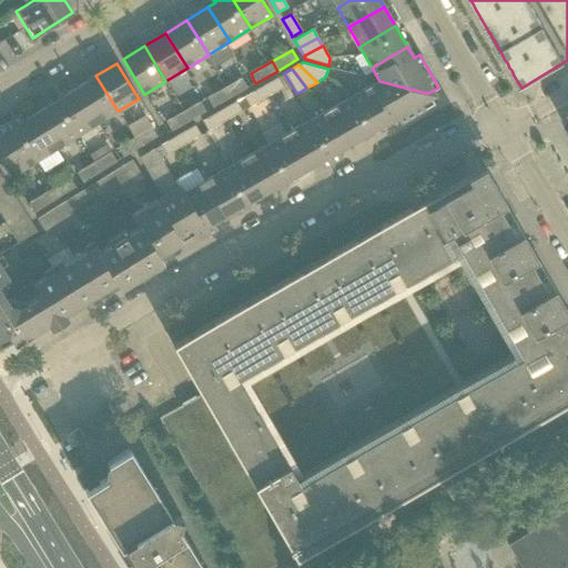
[(95,75),(74,89),(95,124),(118,111),(95,75)]
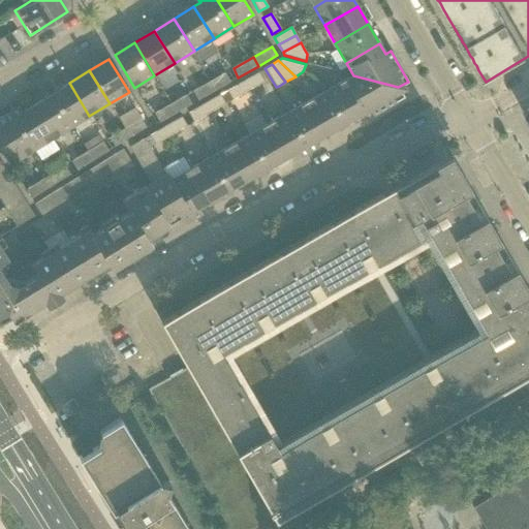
[(225,72),(212,81),(218,89),(230,82),(225,72)]
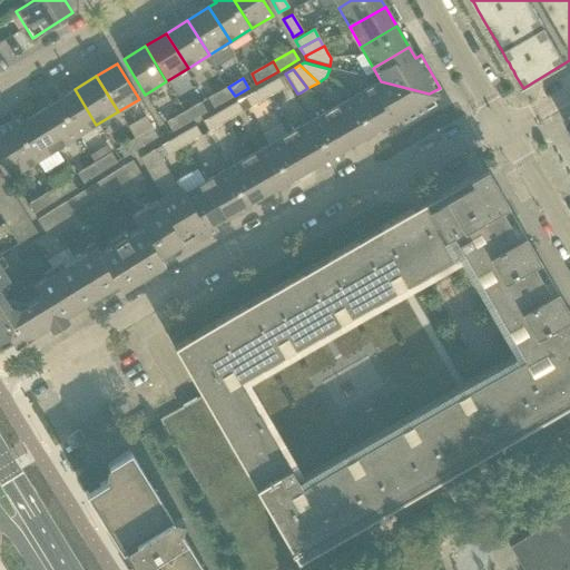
[(278,78),(262,88),(267,97),(284,87),(278,78)]
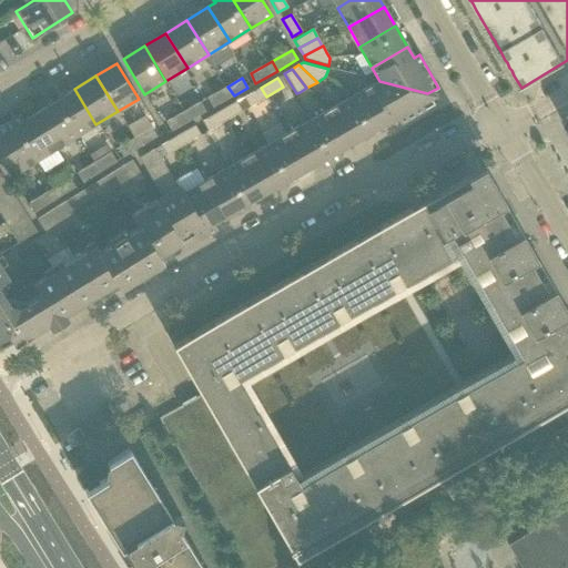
[(379,81),(371,85),(392,121),(397,118),(401,123),(434,104),(427,93),(379,81)]
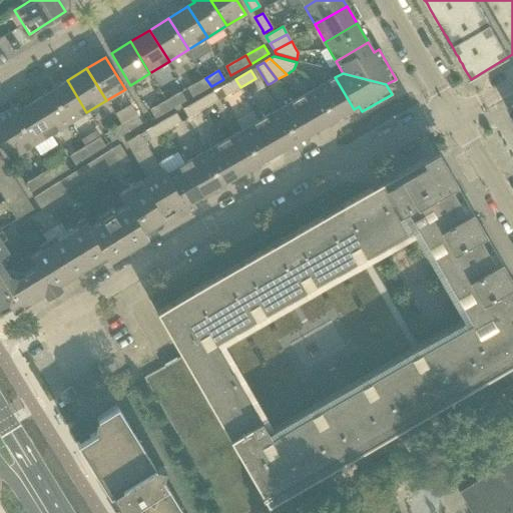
[(323,84),(316,88),(335,120),(342,116),(354,109),(335,77),(323,84)]
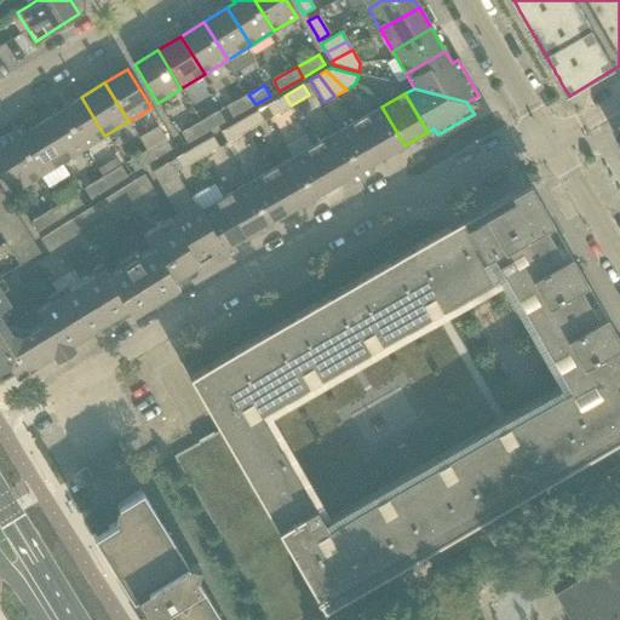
[(256,104),(248,95),(227,107),(233,118),(256,104)]
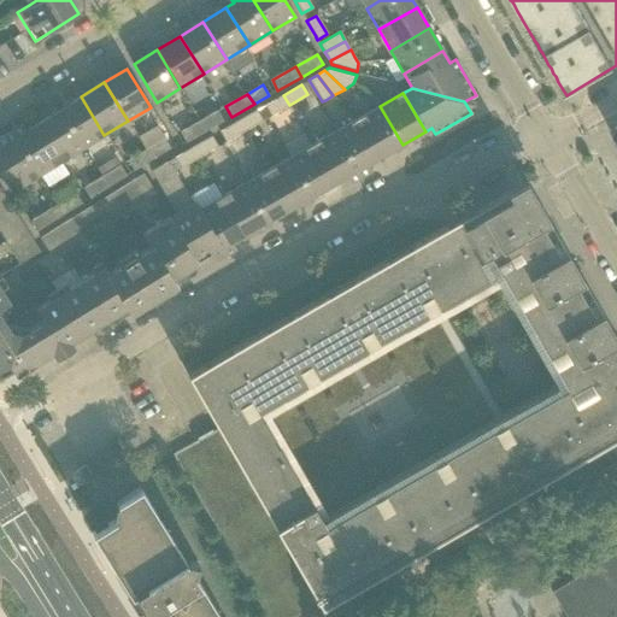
[(283,95),(264,105),(270,116),(289,105),(283,95)]
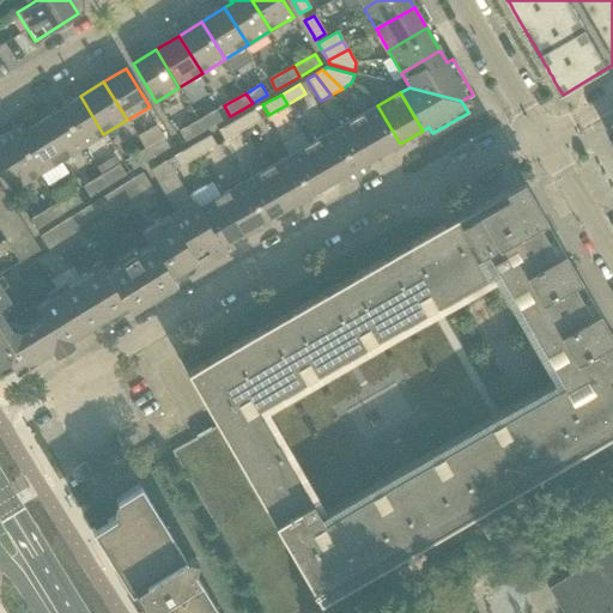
[(80,96),(58,110),(80,149),(103,134),(80,96)]
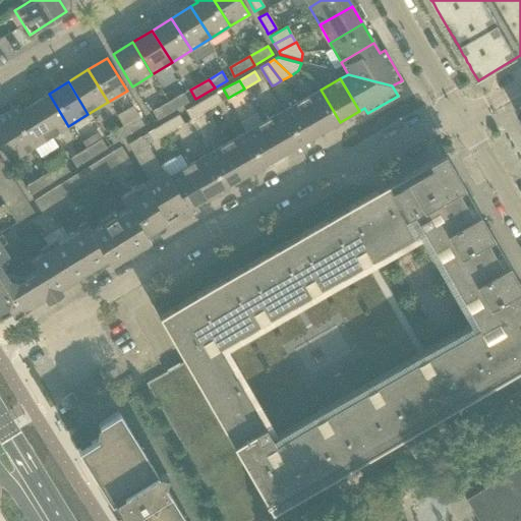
[(321,90),(302,101),(321,133),(340,122),(321,90)]
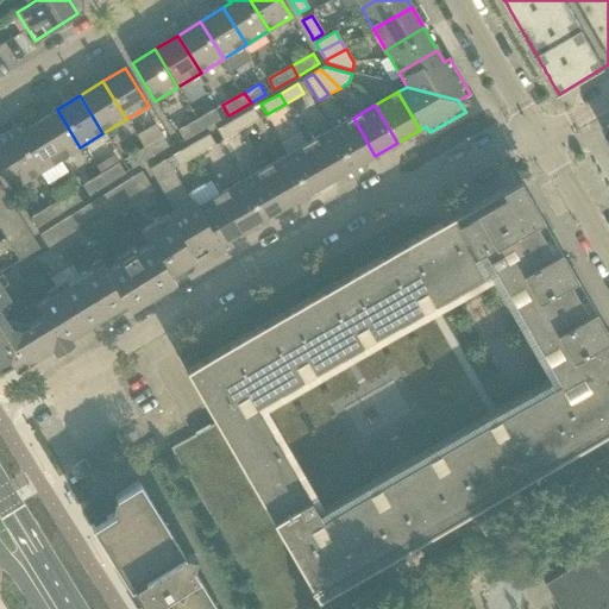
[(214,108),(198,118),(203,129),(221,119),(214,108)]
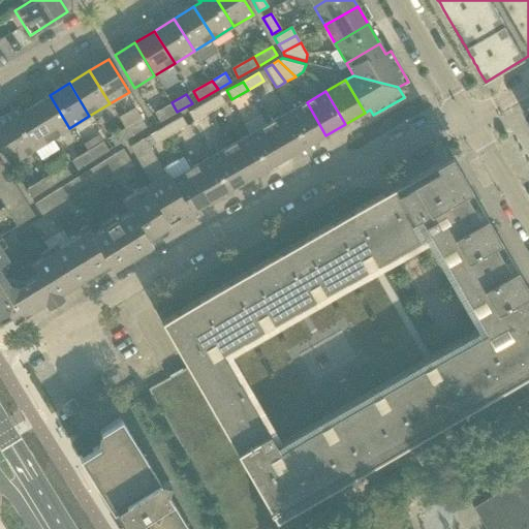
[(220,94),(204,103),(209,113),(225,103),(220,94)]
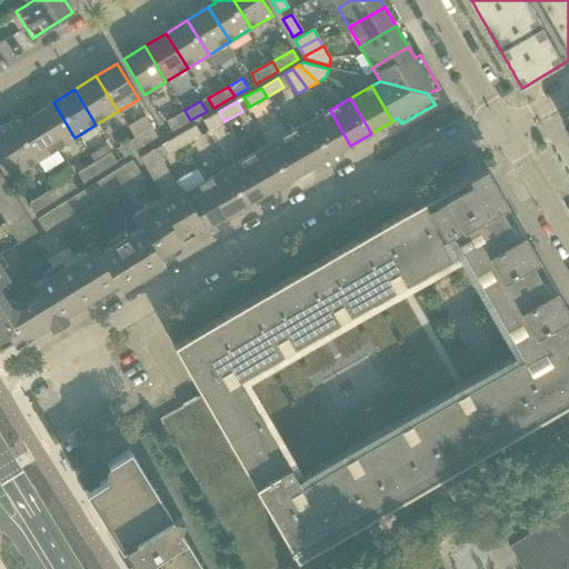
[(53,102),(31,116),(53,151),(75,138),(53,102)]
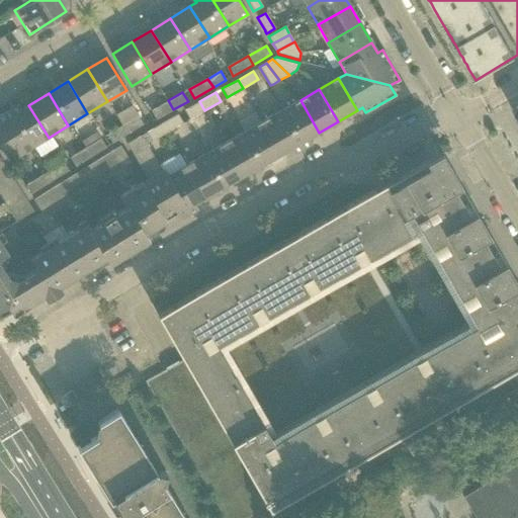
[(168,100),(151,110),(156,119),(173,109),(168,100)]
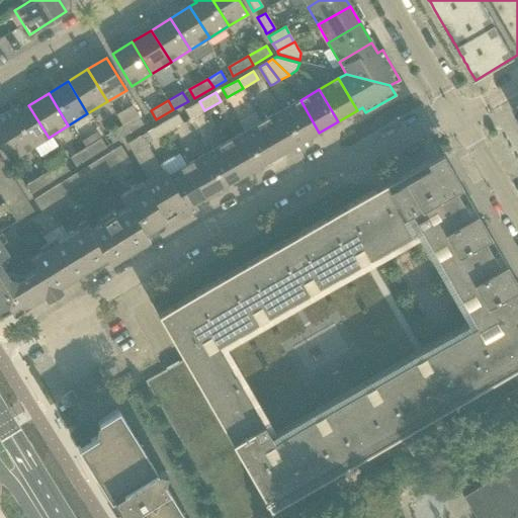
[(300,100),(281,111),(303,149),(312,144),(309,139),(319,133),(300,100)]
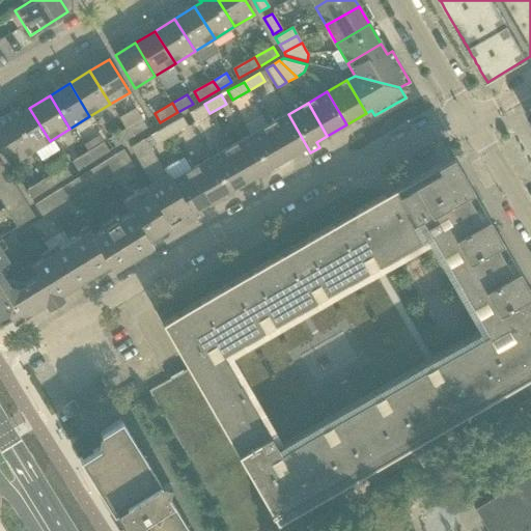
[(204,104),(189,113),(194,122),(206,115),(210,113),(204,104)]
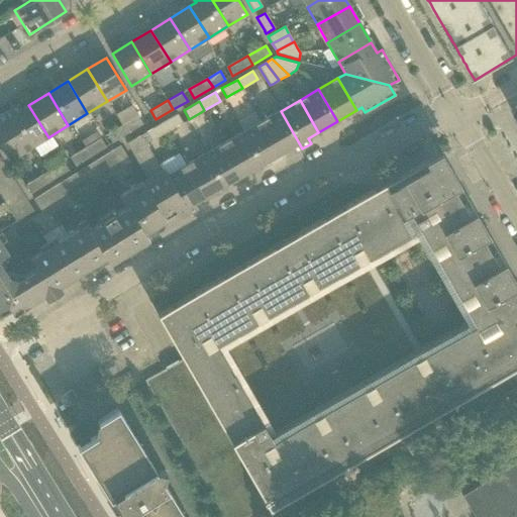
[(18,104),(6,112),(29,149),(48,137),(28,105),(21,109),(18,104)]
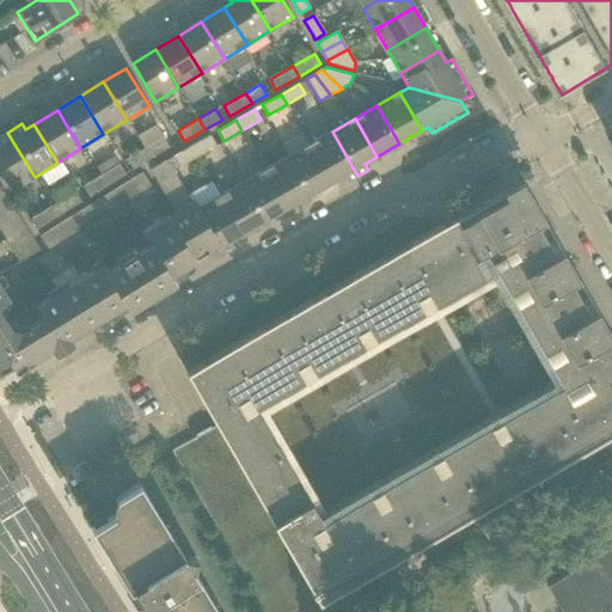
[(332,132),(310,145),(331,182),(343,175),(347,182),(357,176),(332,132)]
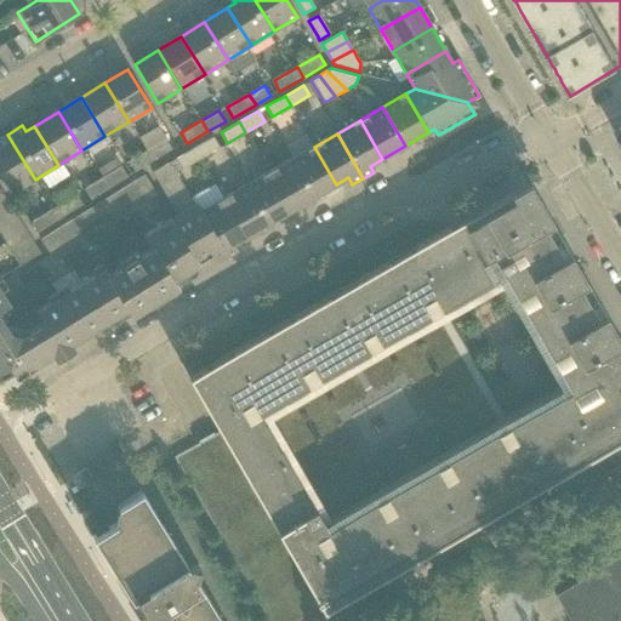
[(35,180),(7,135),(0,138),(0,175),(11,194),(35,180)]
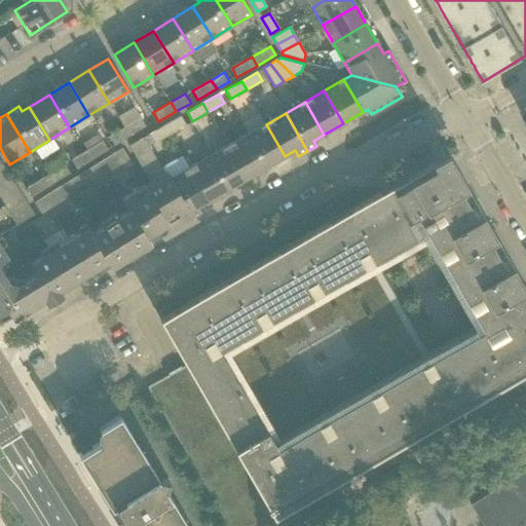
[(139,117),(123,127),(129,137),(145,126),(139,117)]
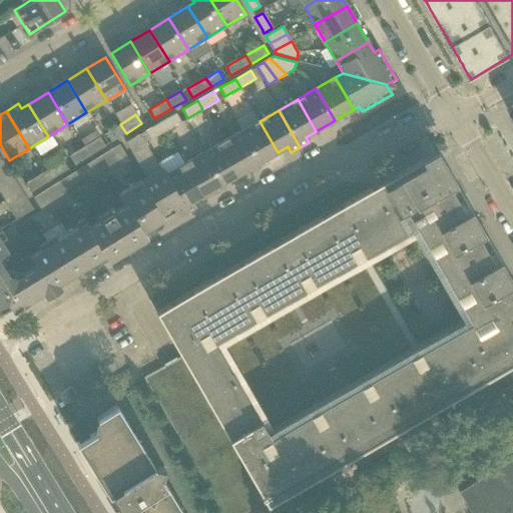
[(175,114),(160,122),(165,130),(179,122),(175,114)]
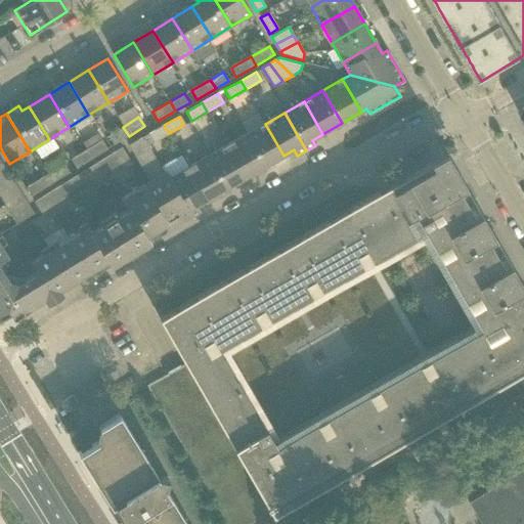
[(265,124),(245,135),(264,167),(284,156),(265,124)]
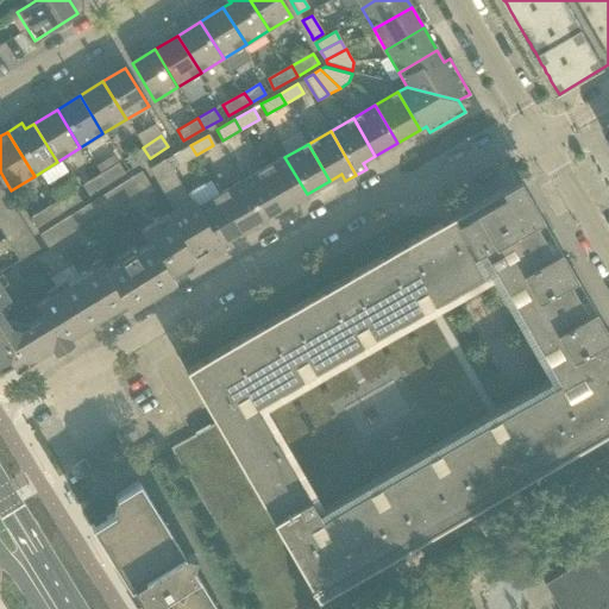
[(190,145),(171,157),(177,167),(196,155),(190,145)]
